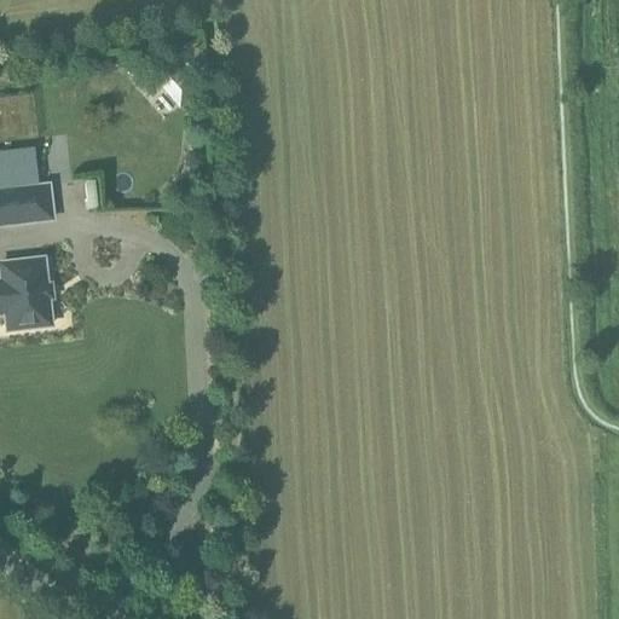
[(150,77),(180,111),(200,94),(169,61),(150,77)]
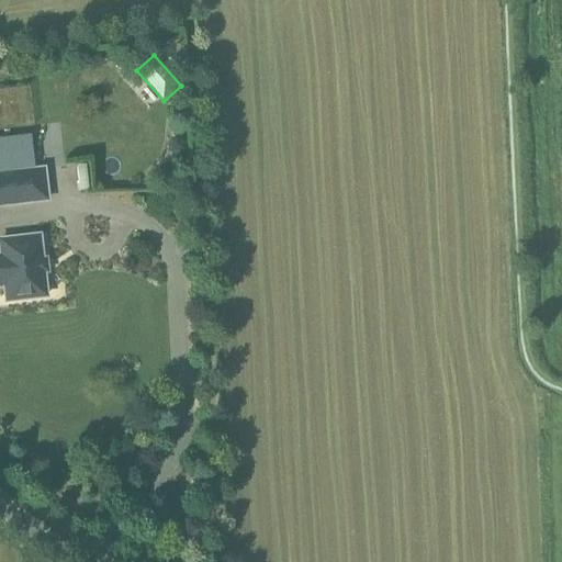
[(27,153),(0,155),(0,166),(29,164),(27,153)]
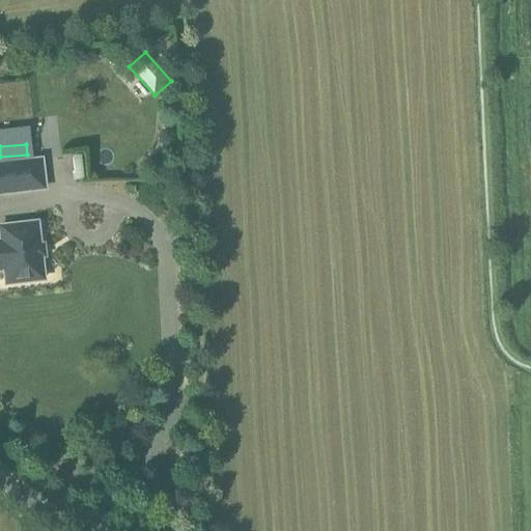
[(42,160),(0,165),(0,194),(45,189),(42,160)]
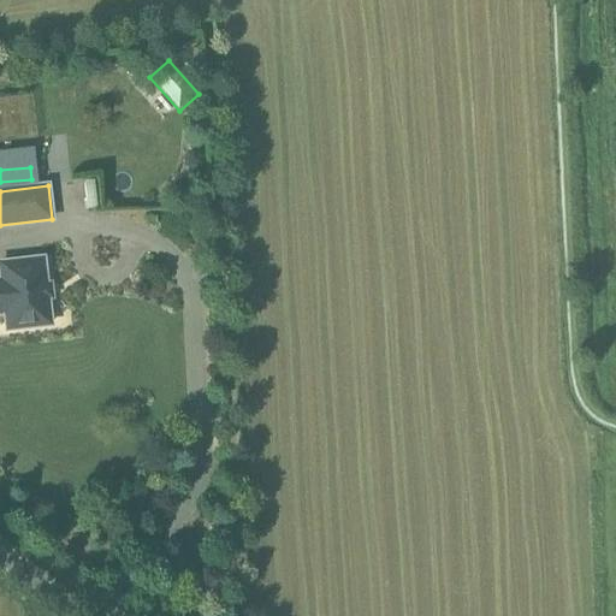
[(43,259),(0,264),(3,280),(0,279),(0,313),(6,313),(7,330),(51,325),(43,259)]
